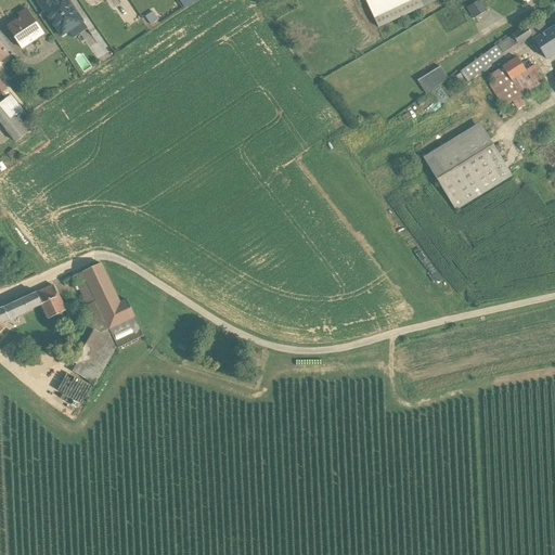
[(61,38),(84,23),(68,0),(51,0),(52,0),(51,0),(38,0),(36,2),(61,38)]
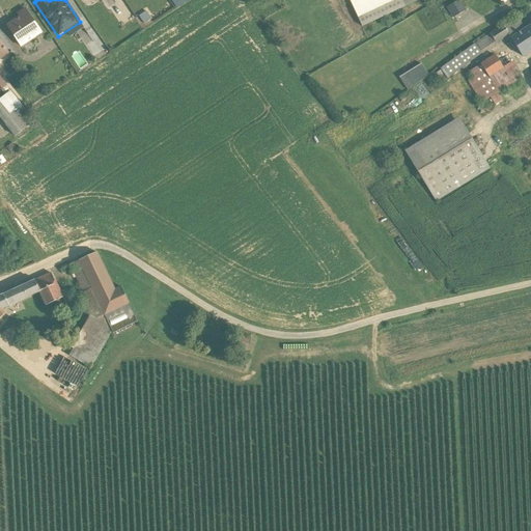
[(170,0),(176,8),(188,0),(170,0)]
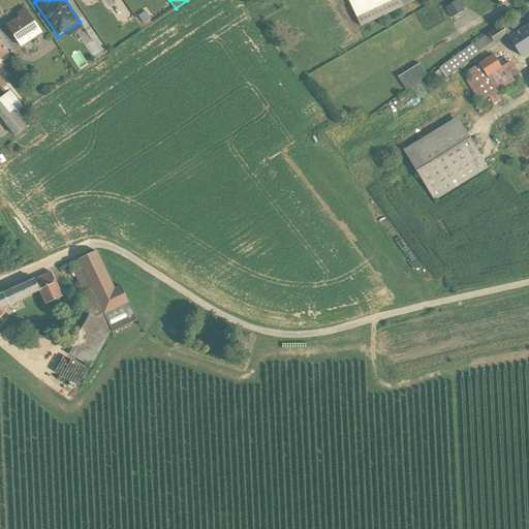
[(347,0),(360,27),(417,0),(347,0)]
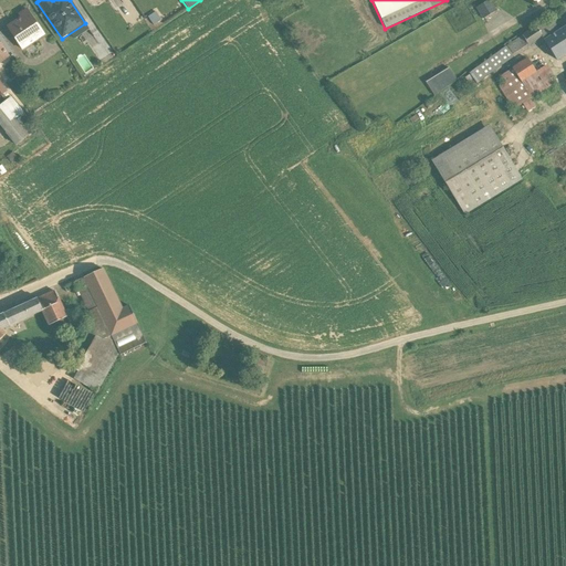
[(489,0),(475,9),(482,20),(496,11),(489,0)]
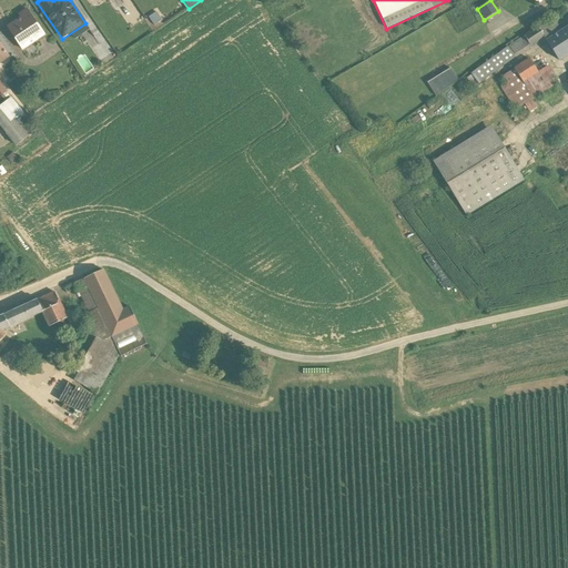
[(46,37),(27,9),(18,14),(20,18),(6,27),(22,51),(46,37)]
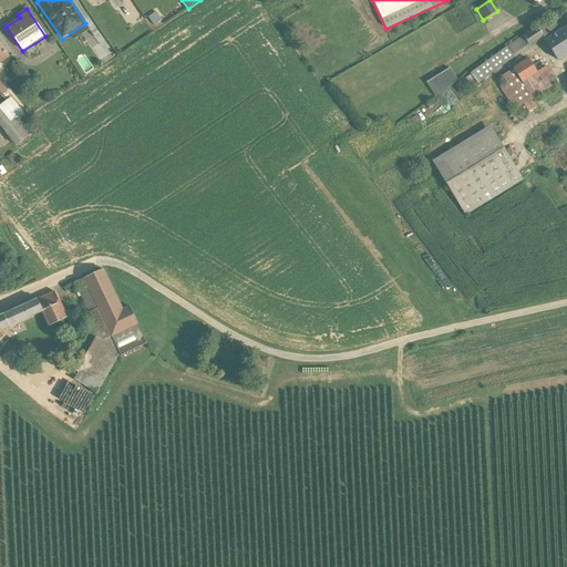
[(148,20),(154,27),(162,20),(157,13),(148,20)]
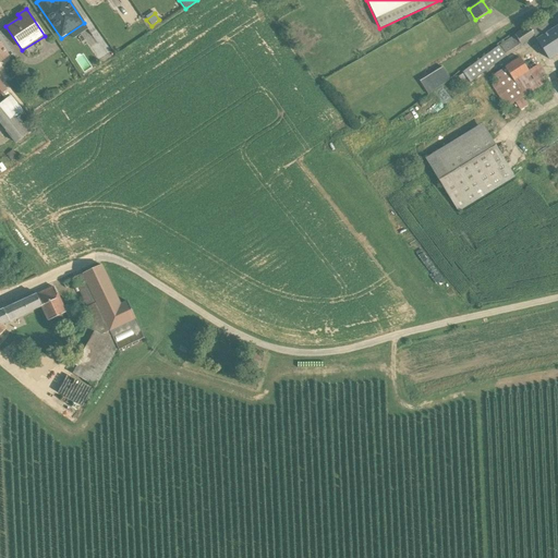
[(548,59),(557,51),(557,26),(552,31),(543,20),(534,25),(533,23),(514,35),(498,46),(461,73),(462,74),(458,77),(461,82),(466,79),(470,84),(505,58),(534,38),(548,59)]
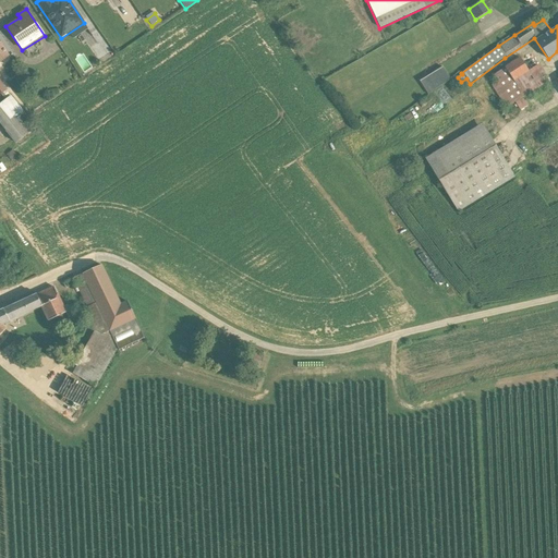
[(83,24),(69,34),(73,40),(87,29),(83,24)]
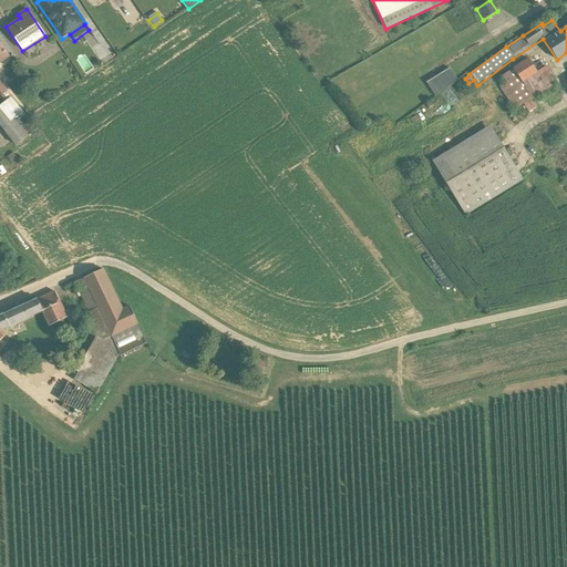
[(0,63),(9,58),(0,43),(0,63)]
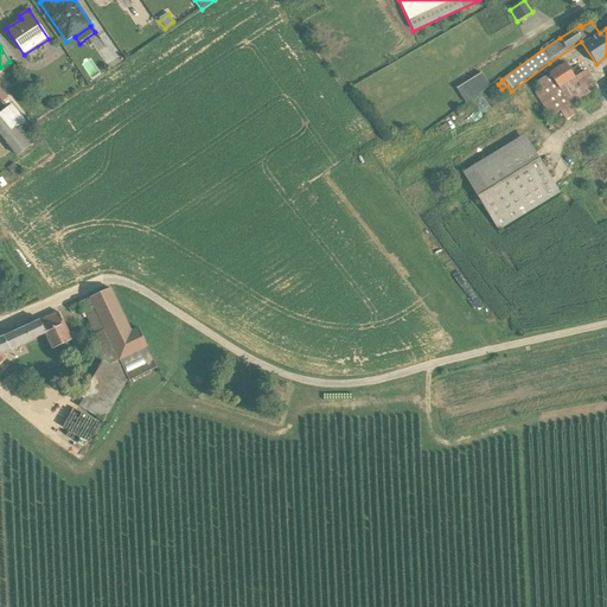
[(594,91),(594,90),(588,81),(590,78),(586,70),(574,77),(564,63),(549,72),(548,75),(535,83),(538,89),(534,94),(550,117),(560,112),(564,120),(566,120),(575,114),(570,107),(594,91)]
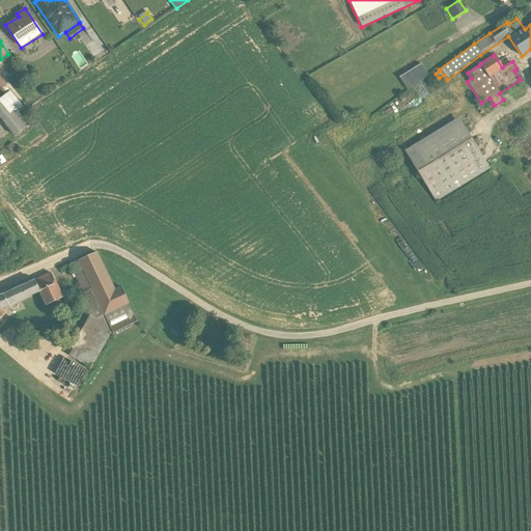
[(427,76),(421,64),(398,78),(407,90),(408,90),(427,76)]
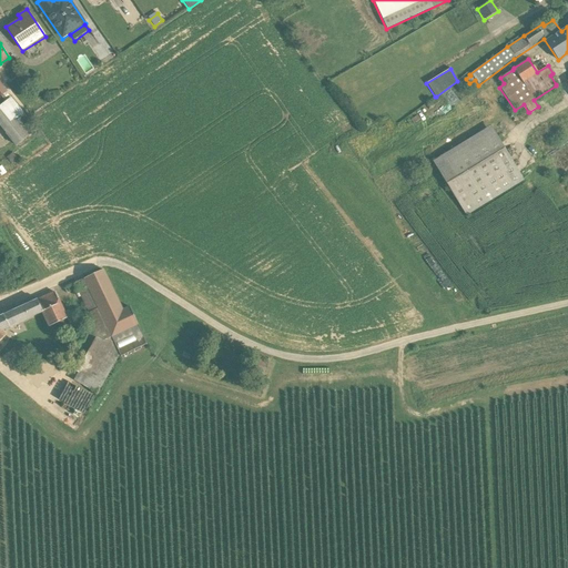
[(0,97),(1,97),(4,101),(10,98),(0,83),(0,97)]
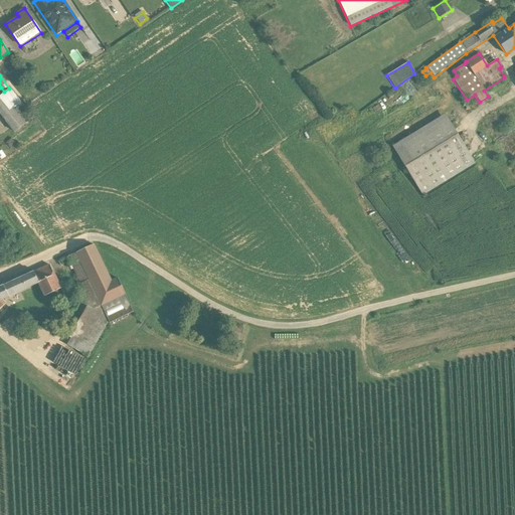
[(10,89),(0,96),(0,116),(14,134),(33,118),(10,89)]
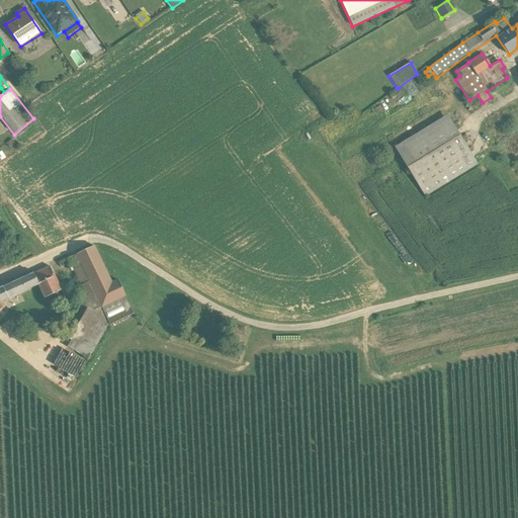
[(478,165),(446,115),(394,148),(425,197),(477,166),(478,165)]
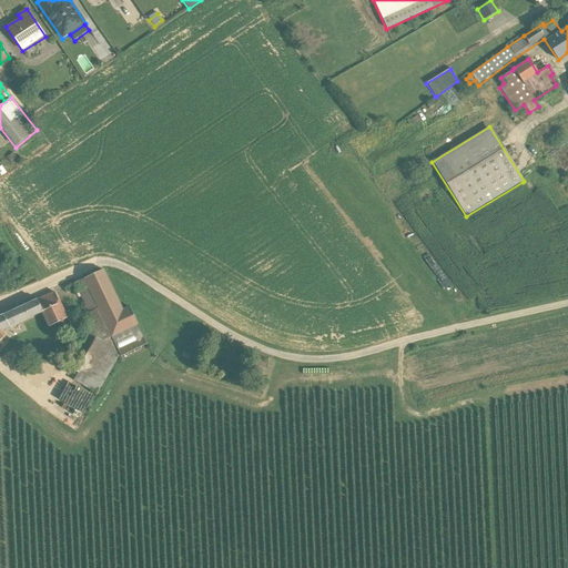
[(120,356),(121,357),(146,344),(129,307),(121,311),(102,271),(63,288),(67,294),(74,291),(77,293),(78,293),(88,313),(82,316),(83,318),(82,320),(89,333),(95,338),(120,356)]
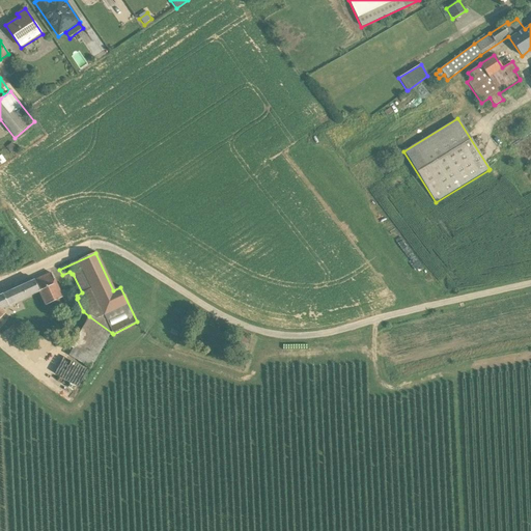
[(39,292),(45,306),(63,298),(51,274),(34,281),(39,292)]
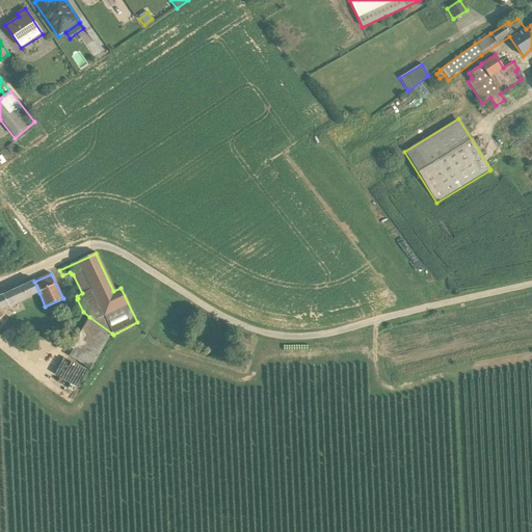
[(2,311),(40,293),(34,282),(0,296),(0,319),(5,314),(2,311)]
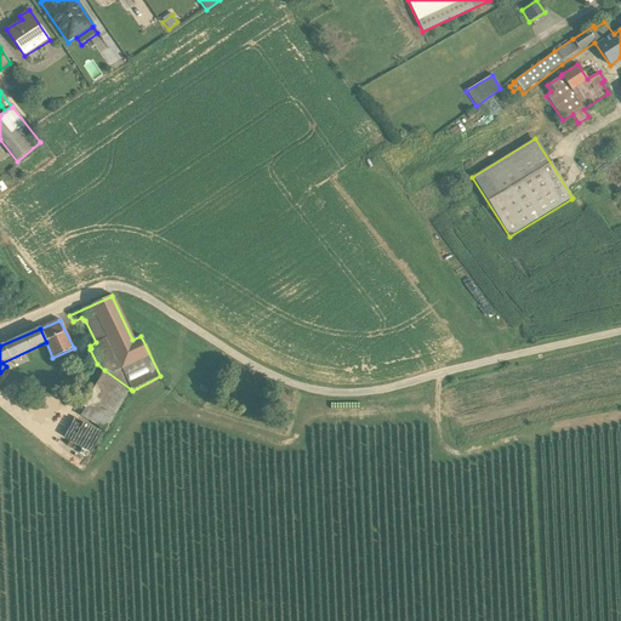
[(80,416),(106,431),(106,429),(131,389),(104,370),(83,406),(85,408),(80,416)]
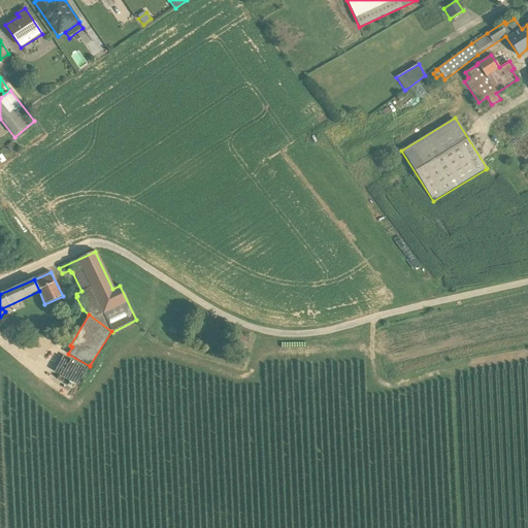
[(236,343),(235,350),(242,352),(244,344),(236,343)]
